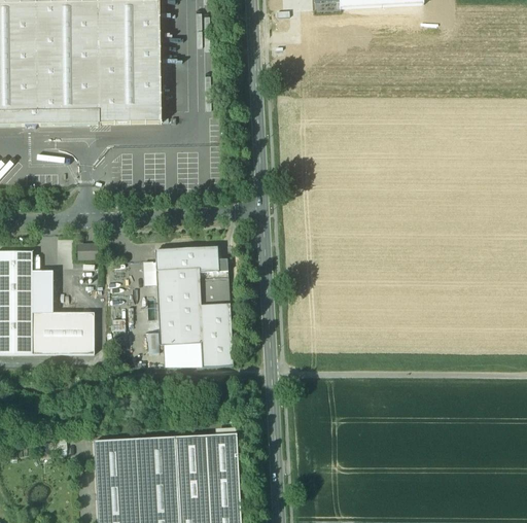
[(36,2),(35,2),(21,3),(21,2),(20,2),(20,3),(5,3),(5,2),(4,2),(4,3),(0,2),(0,125),(25,125),(27,127),(31,125),(36,127),(37,125),(101,124),(101,123),(114,123),(115,123),(130,121),(130,123),(131,123),(131,121),(145,121),(145,123),(146,123),(146,121),(161,121),(162,121),(162,120),(161,109),(162,109),(162,108),(161,108),(161,94),(162,94),(162,93),(161,93),(161,78),(161,77),(161,63),(161,62),(160,47),(161,47),(161,46),(160,32),(161,32),(161,31),(160,31),(160,16),(161,16),(161,15),(160,15),(160,1),(160,0),(159,0),(159,1),(144,1),(144,0),(143,0),(143,1),(129,1),(128,1),(113,1),(112,1),(98,2),(98,1),(97,1),(97,2),(82,2),(82,1),(81,1),(81,2),(67,2),(66,2),(51,2),(50,2),(36,2)]
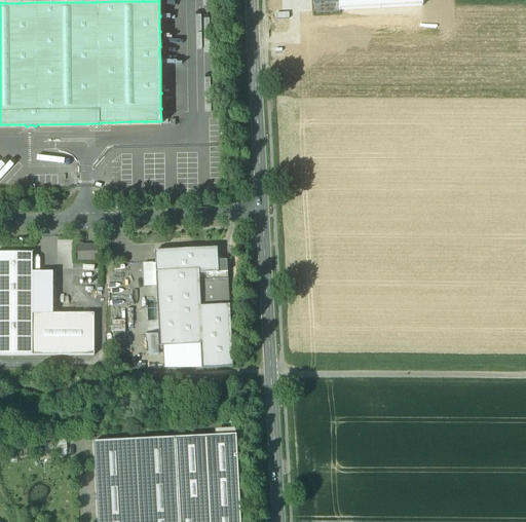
[(98,257),(98,243),(84,244),(84,249),(77,249),(78,257),(98,257)]
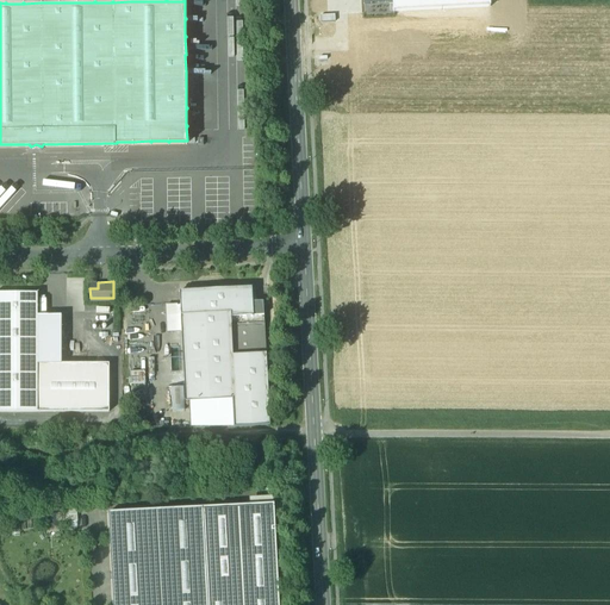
[(251,284),(180,288),(186,398),(234,395),(235,424),(271,422),(266,350),(232,351),(231,322),(265,320),(263,298),(253,299),(251,284)]
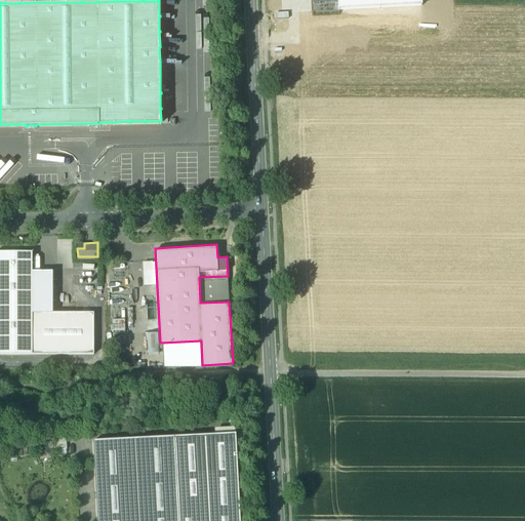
[(32,249),(0,249),(0,351),(32,351),(33,311),(32,249)]
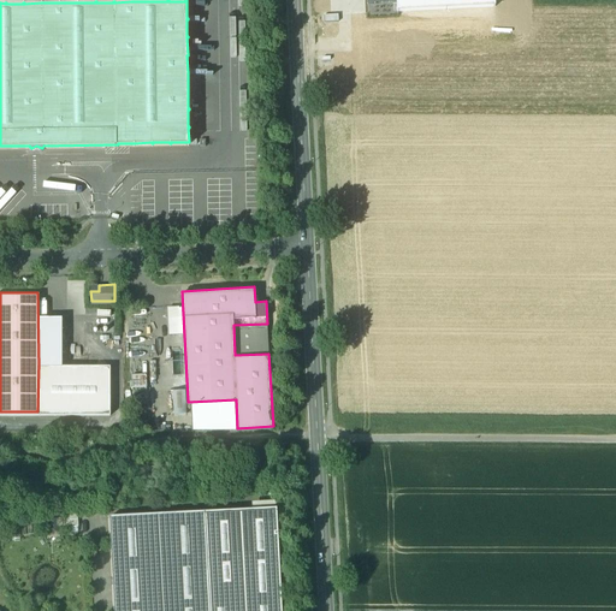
[(110,365),(39,365),(37,411),(110,411),(110,365)]
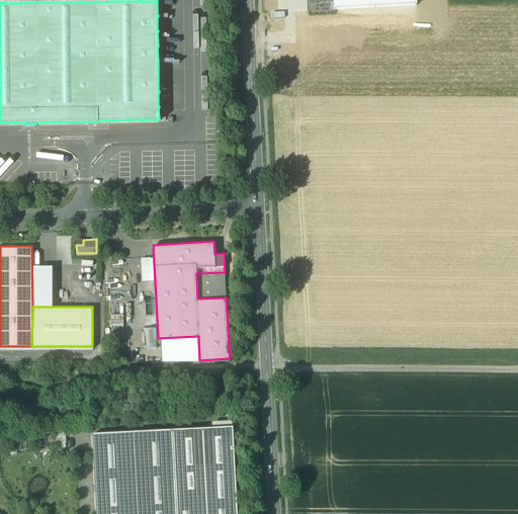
[(156,326),(145,327),(146,346),(157,345),(156,326)]
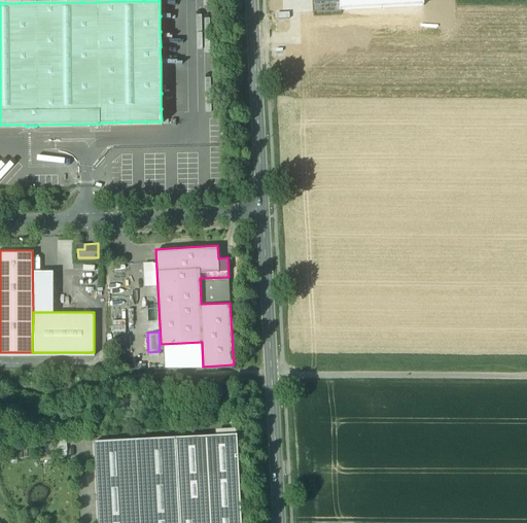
[(241,522),(237,432),(175,436),(179,522),(241,522)]
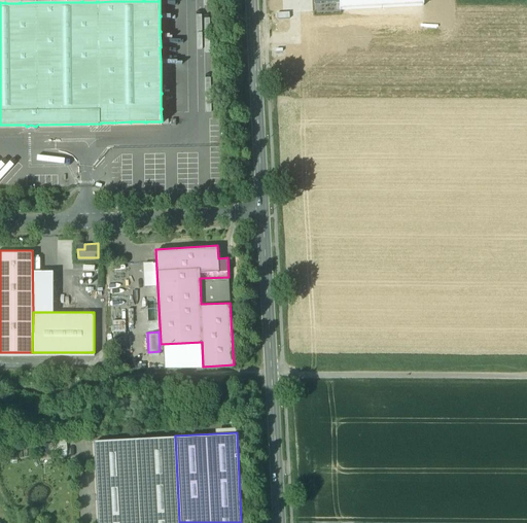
[(179,522),(175,436),(94,440),(98,522),(179,522)]
